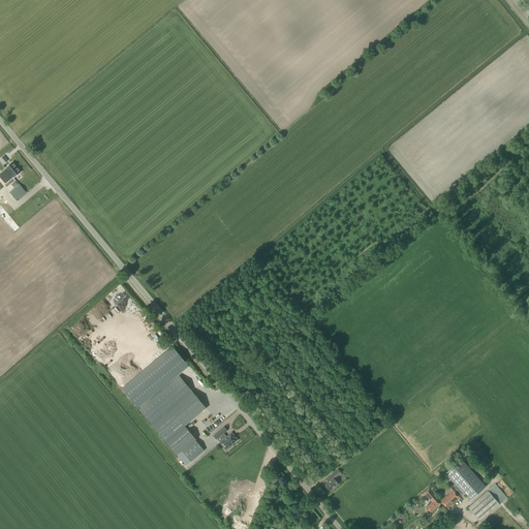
[(20,174),(21,172),(13,162),(11,163),(8,166),(6,167),(7,168),(0,174),(0,176),(5,183),(13,177),(14,177),(20,174)]
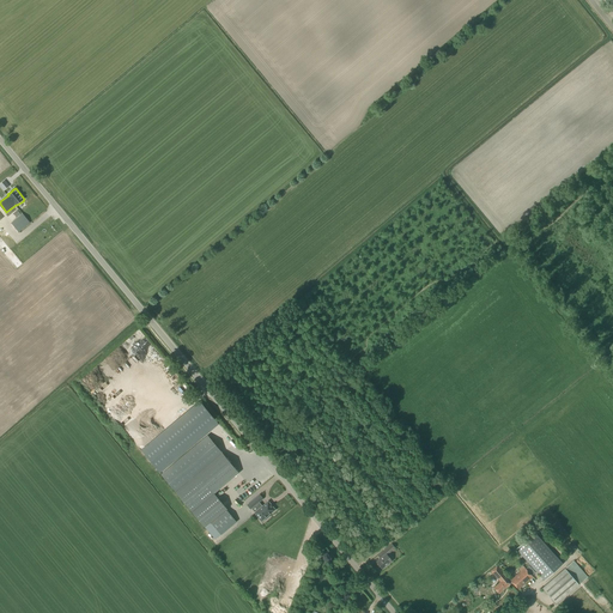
[(19,232),(30,223),(23,214),(11,224),(19,232)]
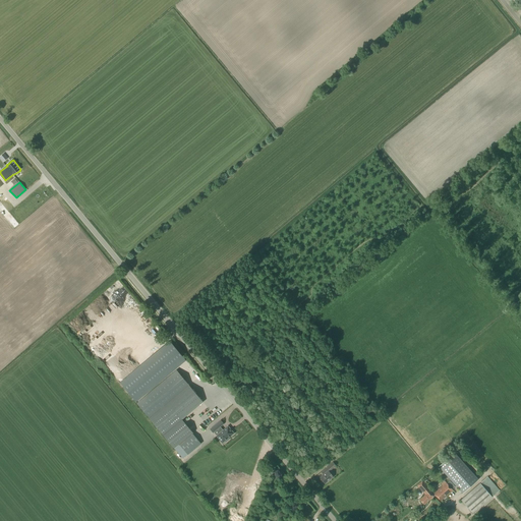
[(58,204),(56,199),(36,212),(39,216),(58,204)]
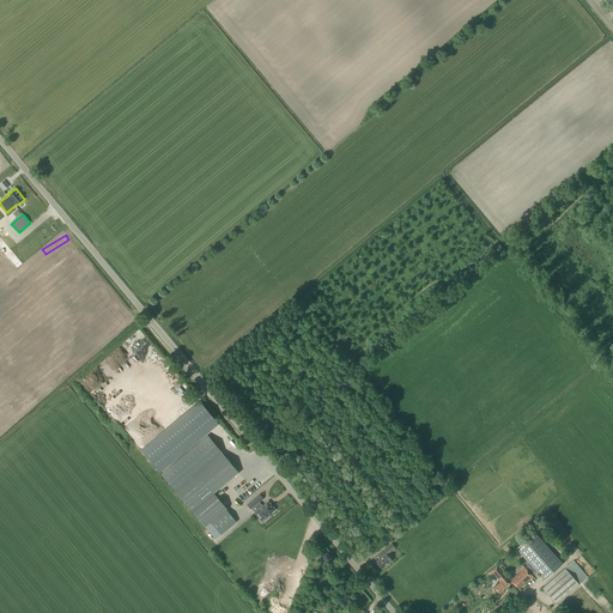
[(25,263),(18,268),(22,274),(29,269),(25,263)]
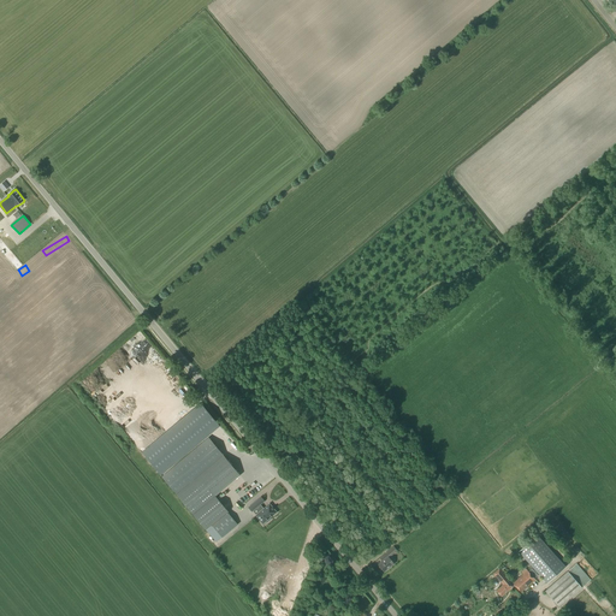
[(149,348),(144,351),(150,357),(155,354),(149,348)]
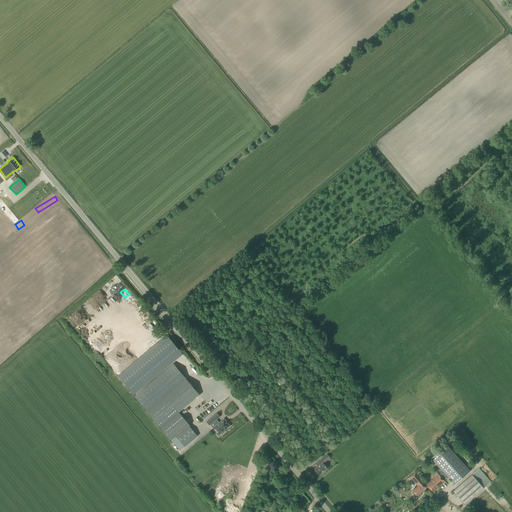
[(106,300),(108,303),(110,302),(113,307),(118,304),(114,299),(111,300),(109,298),(106,300)]
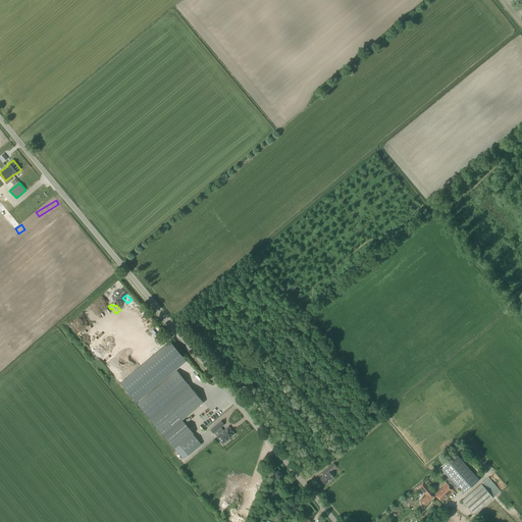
[(93,343),(92,338),(95,337),(94,334),(85,337),(84,335),(83,335),(84,341),(87,340),(88,344),(93,343)]
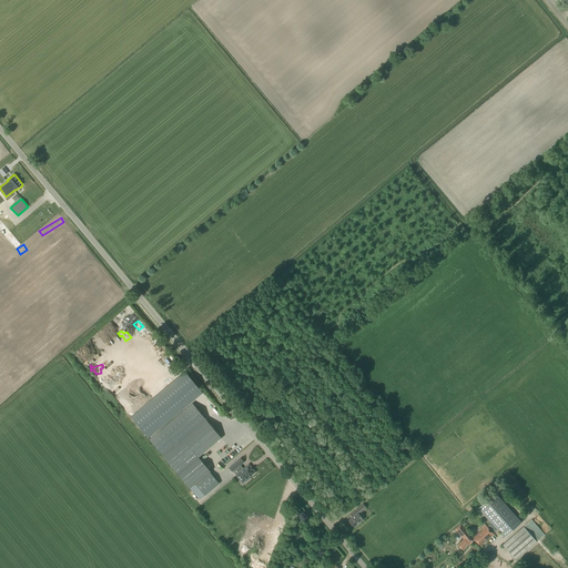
[(205,422),(192,405),(181,414),(150,440),(186,485),(190,489),(195,485),(204,496),(219,484),(210,473),(199,457),(221,439),(205,422)]
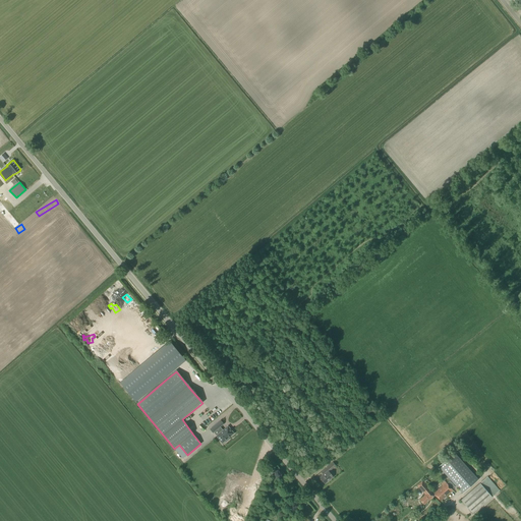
[(132,381),(130,383),(128,381),(123,386),(130,394),(137,387),(132,381)]
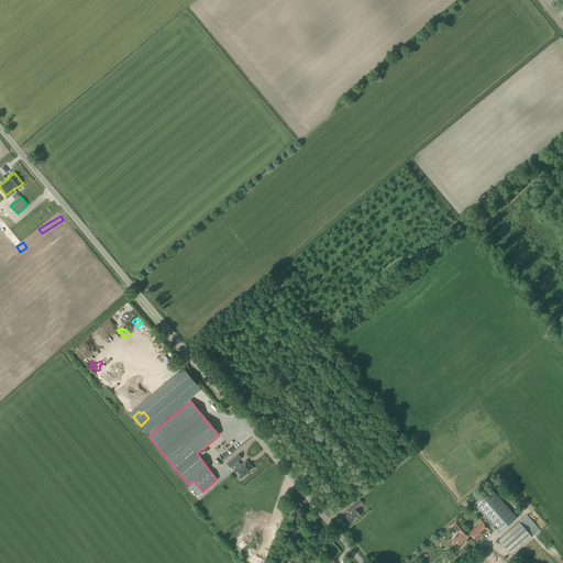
[(234,471),(233,471),(240,479),(243,477),(244,478),(247,475),(246,474),(253,468),(246,461),(241,465),(238,462),(239,461),(235,457),(227,464),(230,467),(231,467),(234,471)]
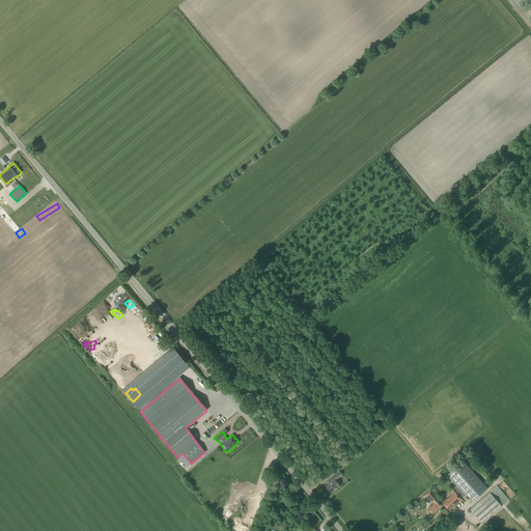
[(471,503),(487,488),(463,462),(447,476),(471,503)]
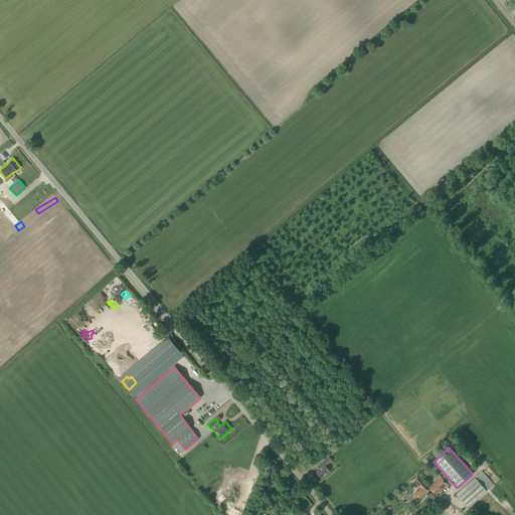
[(327,466),(332,461),(330,457),(324,461),(327,466)]
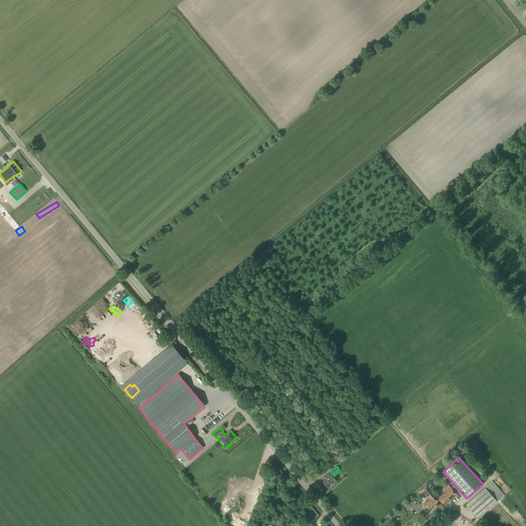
[(328,488),(336,482),(331,476),(323,483),(328,488)]
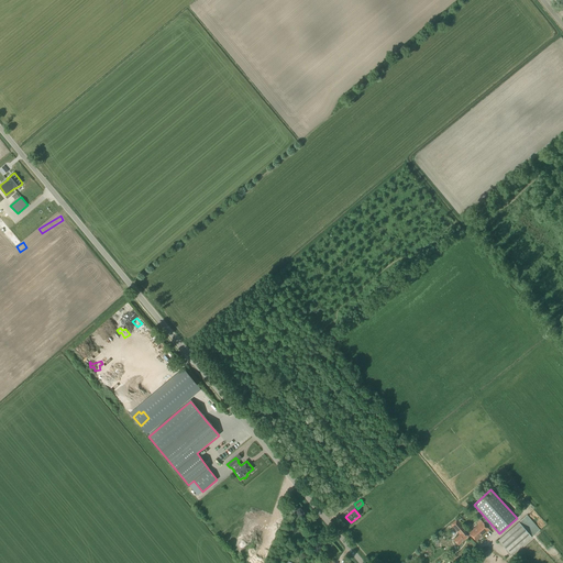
[(527,516),(519,521),(498,540),(511,555),(540,530),(527,516)]
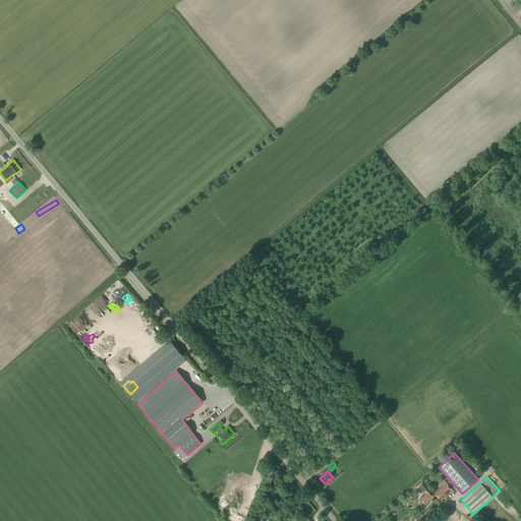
[(433,494),(422,481),(417,485),(425,495),(420,500),(424,505),(435,495),(433,494)]
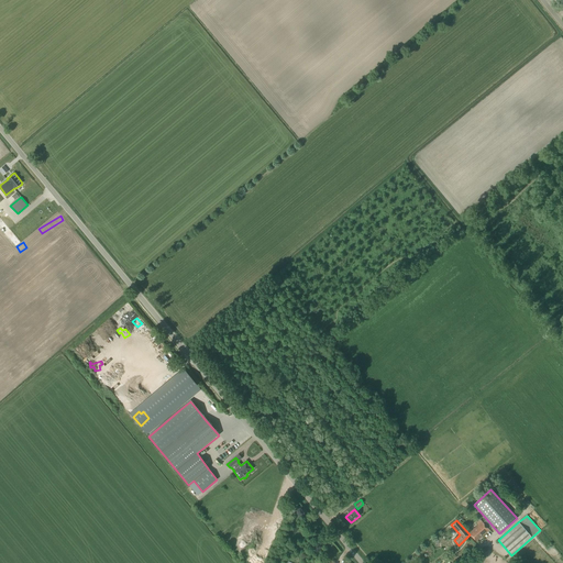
[(470,534),(476,542),(489,530),(482,521),(468,533),(470,534)]
